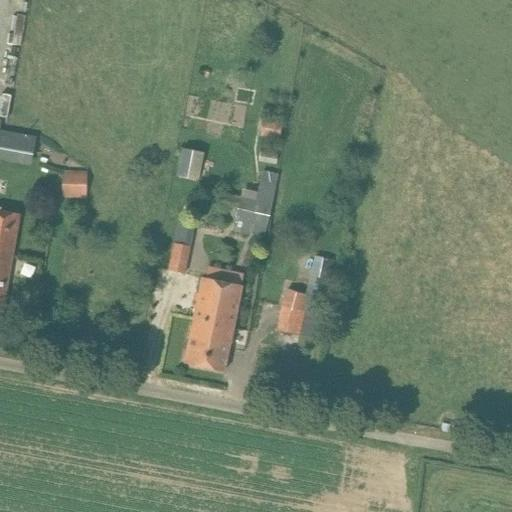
[(260,137),(280,140),(282,124),(263,121),(260,137)]
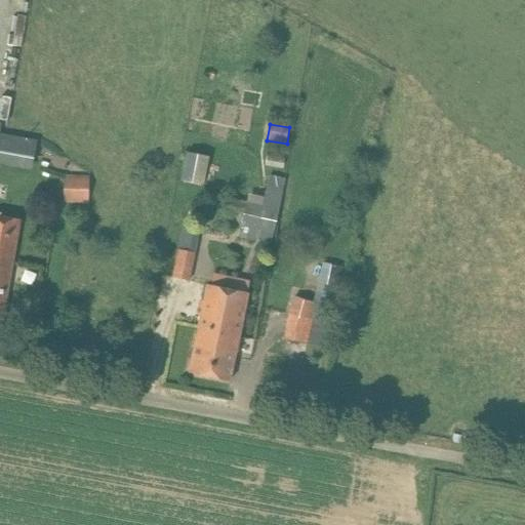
[(36,139),(0,132),(0,162),(32,168),(36,139)]
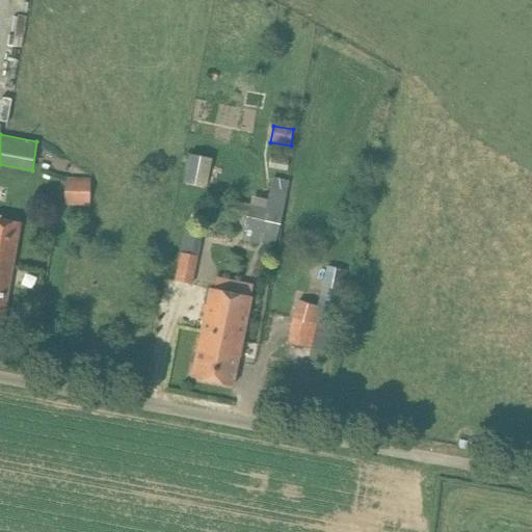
[(184,182),(207,187),(212,158),(189,155),(184,182)]
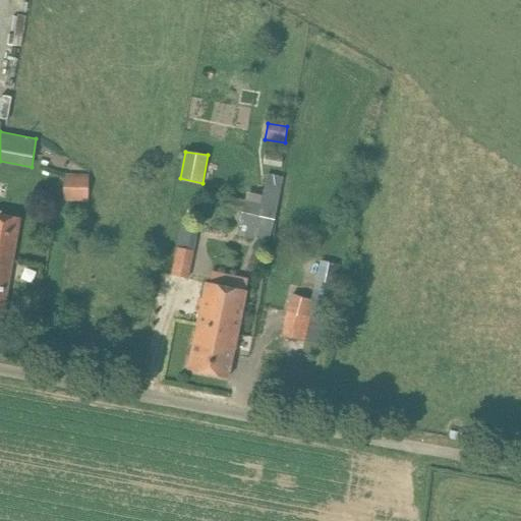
[(64,174),(63,200),(88,201),(89,175),(64,174)]
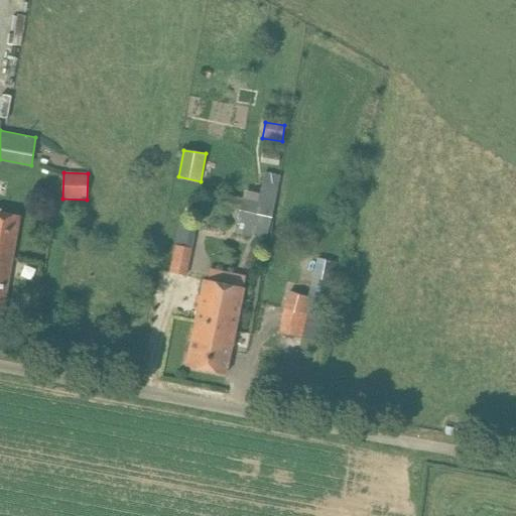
[(265,172),(261,194),(260,201),(275,204),(280,175),(265,172)]
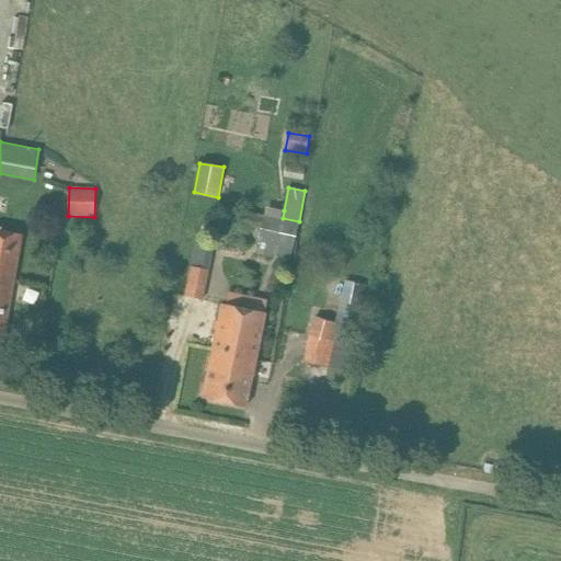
[(299,221),(283,218),(263,215),(255,251),(290,259),(299,221)]
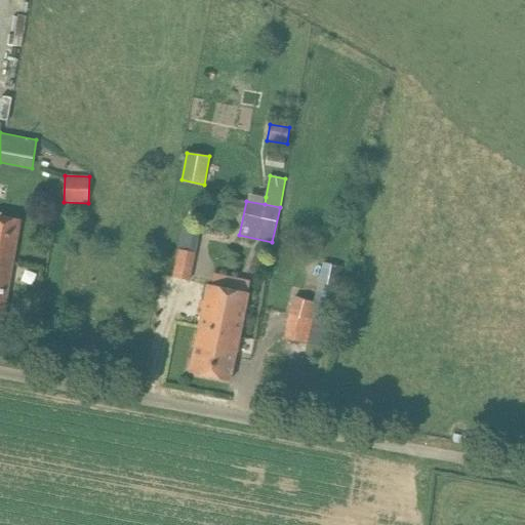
[(0,320),(2,321),(18,220),(0,217),(0,320)]
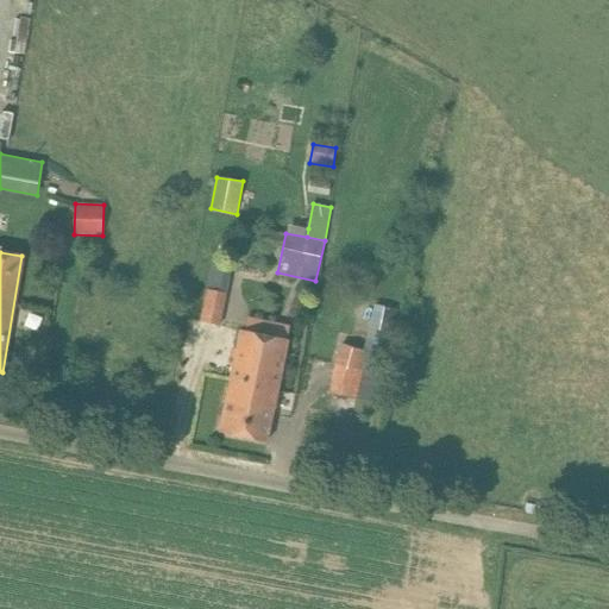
[(231,267),(213,262),(201,322),(219,326),(231,267)]
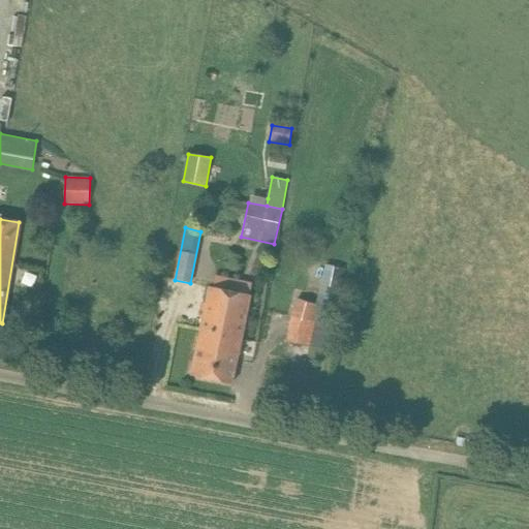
[(250,296),(208,287),(191,374),(190,374),(190,375),(192,376),(192,375),(229,383),(231,384),(231,382),(250,296)]
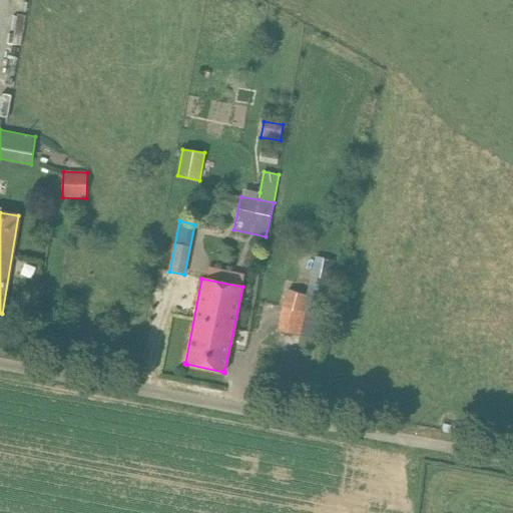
[(283,308),(303,312),(307,295),(288,290),(283,308)]
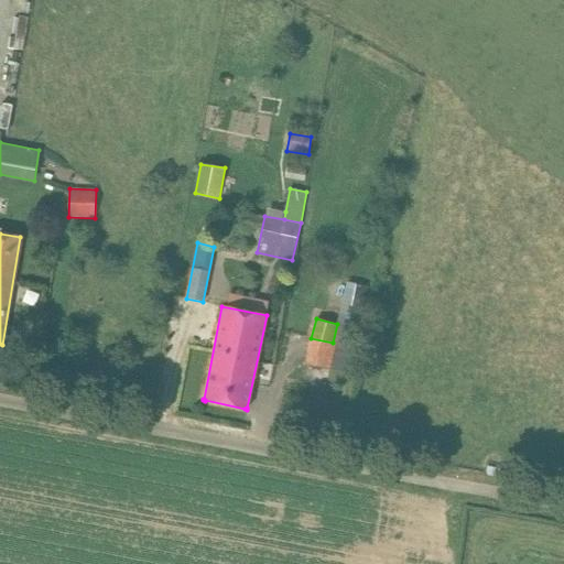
[(359,349),(333,343),(327,368),(354,375),(359,349)]
